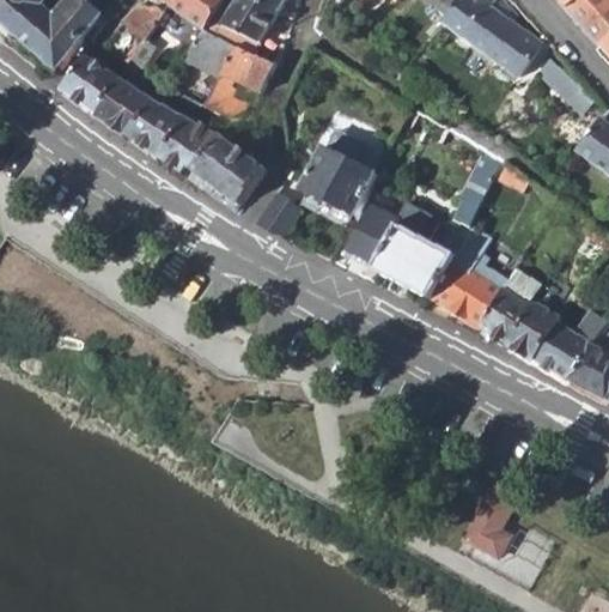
[(0,24),(16,37),(46,1),(46,0),(0,0),(0,24)]
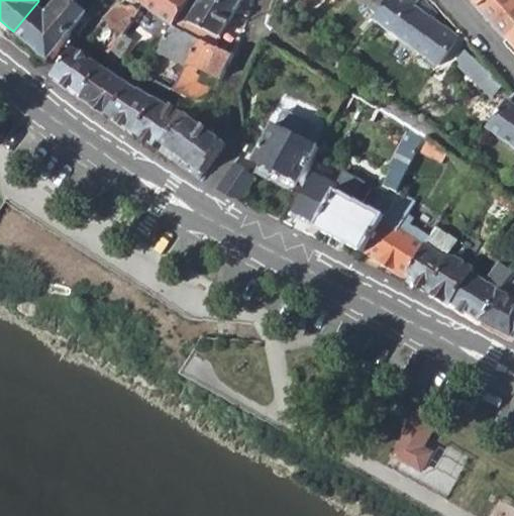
[(57,0),(48,10),(38,1),(13,31),(47,61),(69,35),(66,33),(85,11),(72,0),(57,0)]
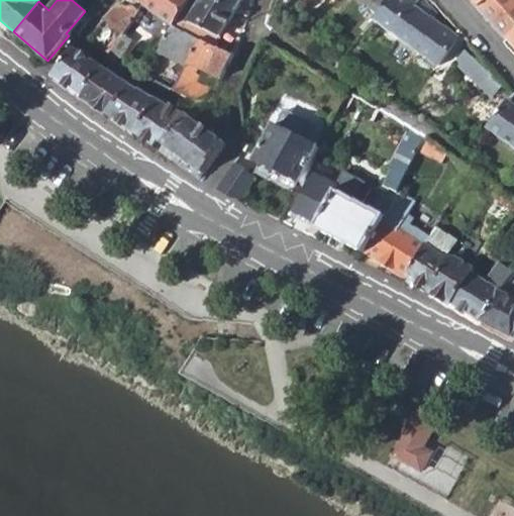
[(144,43),(153,48),(171,25),(183,0),(143,0),(141,4),(161,19),(144,43)]
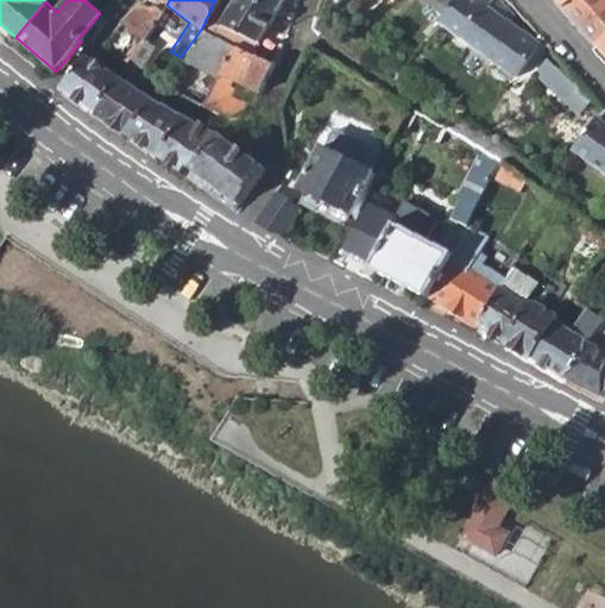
[(250,55),(275,13),(245,0),(215,0),(201,30),(232,45),(250,55)]
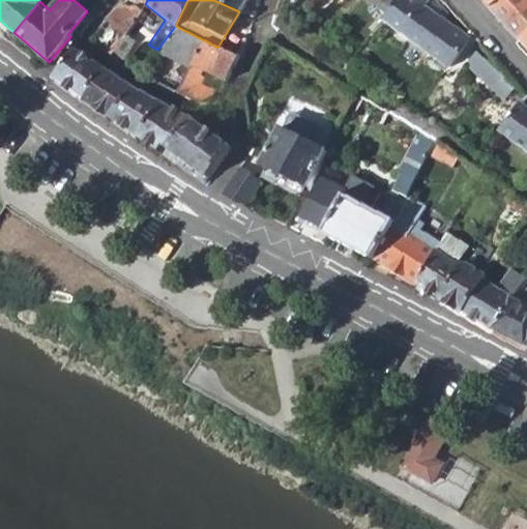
[(213,0),(239,11),(244,0),(213,0)]
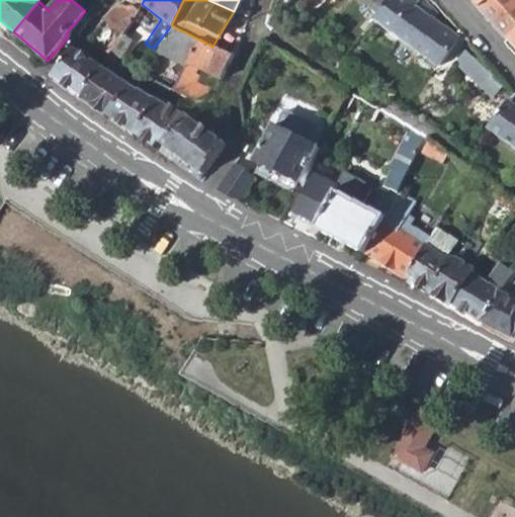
[(371,0),(380,8),(387,0),(371,0)]
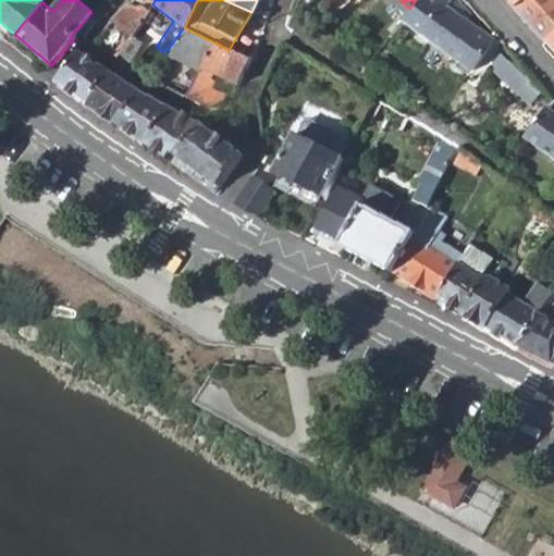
[(416,0),(409,9),(399,20),(469,70),(491,39),(465,19),(468,12),(455,0),(416,0)]
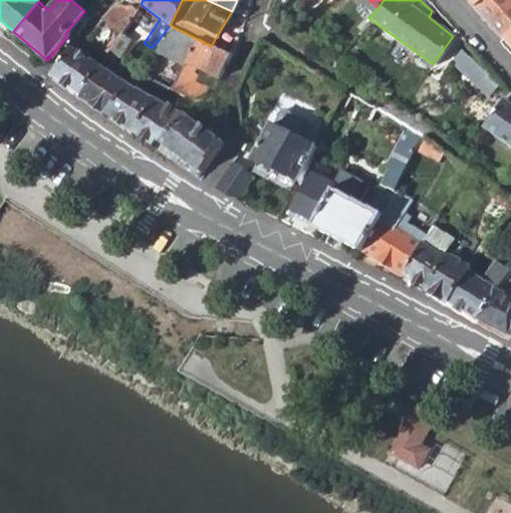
[(482,0),(475,7),(488,21),(502,38),(510,28),(510,0),(482,0)]
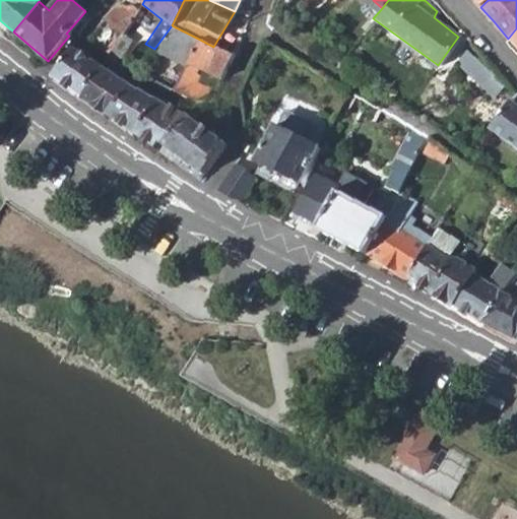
[(121,34),(137,9),(130,2),(117,2),(102,17),(113,27),(121,34)]
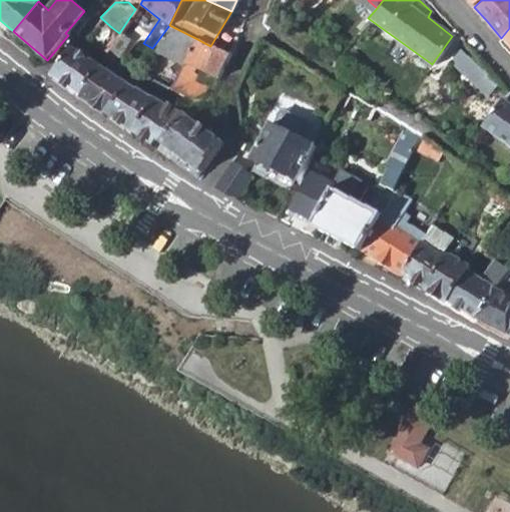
[(152,48),(182,64),(195,38),(169,25),(152,48)]
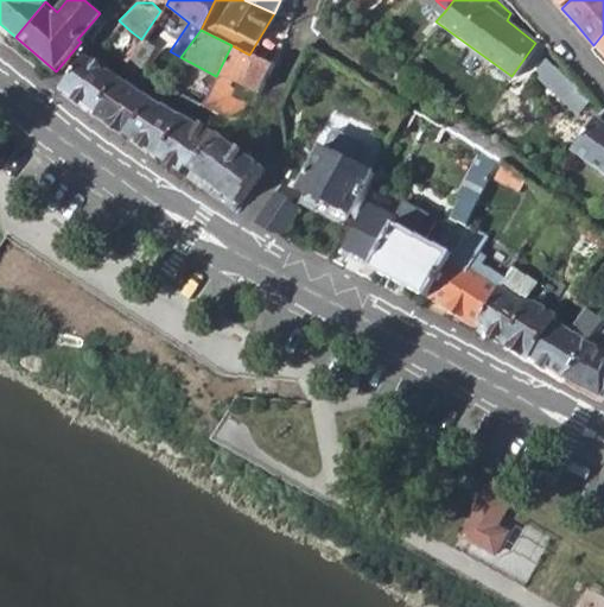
[(128,39),(135,46),(141,39),(132,32),(128,39)]
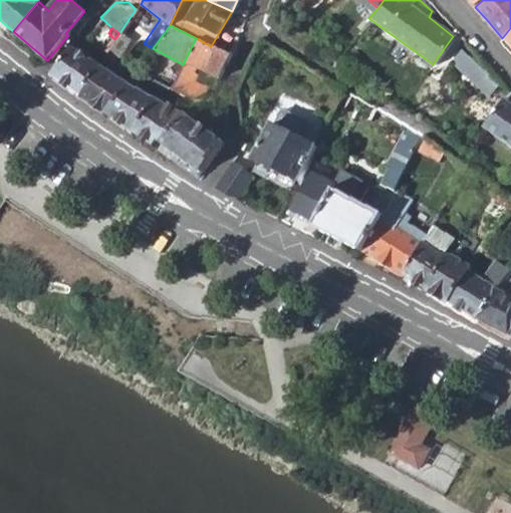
[(510,28),(502,38),(510,47),(510,28)]
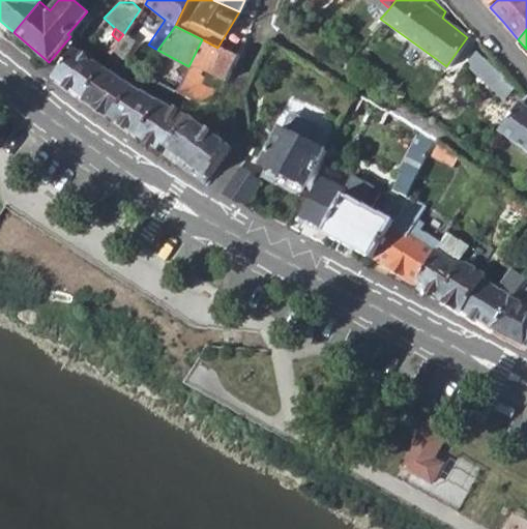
[(129,42),(123,34),(118,40),(110,53),(118,60),(129,42)]
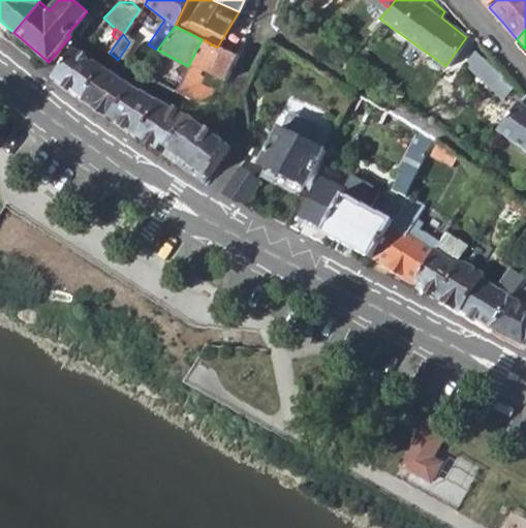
[(200,68),(223,81),(225,75),(235,56),(217,48),(202,39),(188,66),(176,93),(195,102),(198,103),(204,102),(214,92),(199,84),(203,79),(197,75),(200,68)]
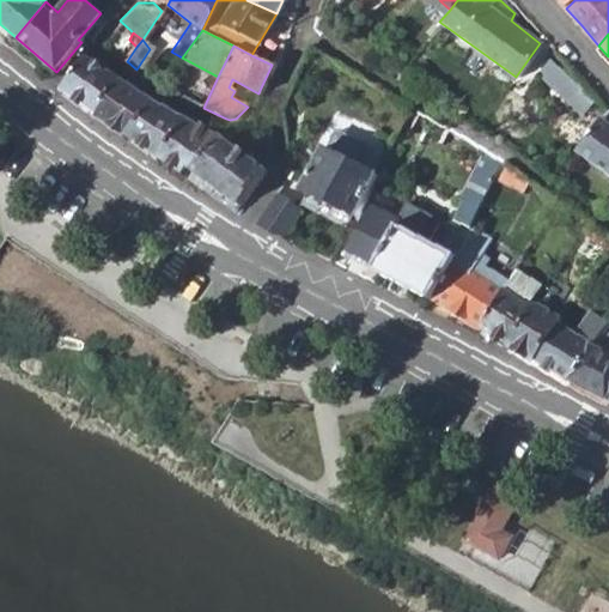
[(93,113),(117,79),(84,55),(59,90),(93,113)]
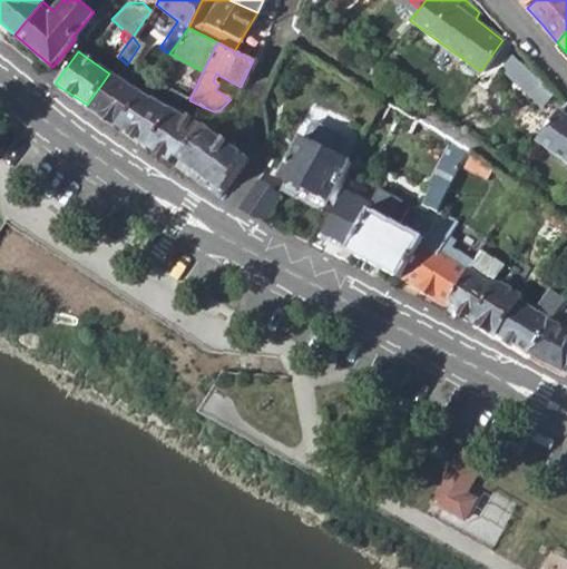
[(520,81),(529,72),(507,56),(500,64),(509,71),(508,72),(520,81)]
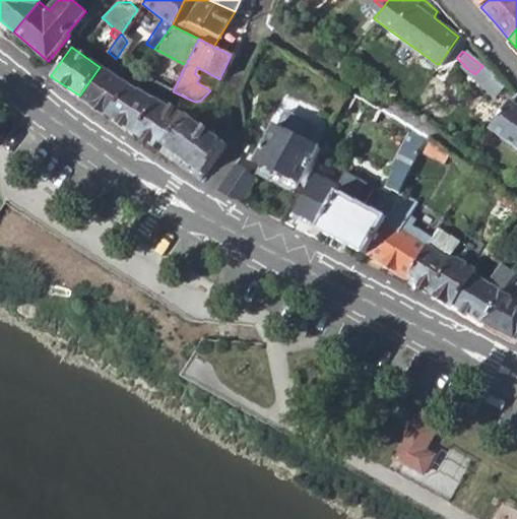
[(106,115),(127,84),(122,81),(100,67),(79,95),(106,115)]
